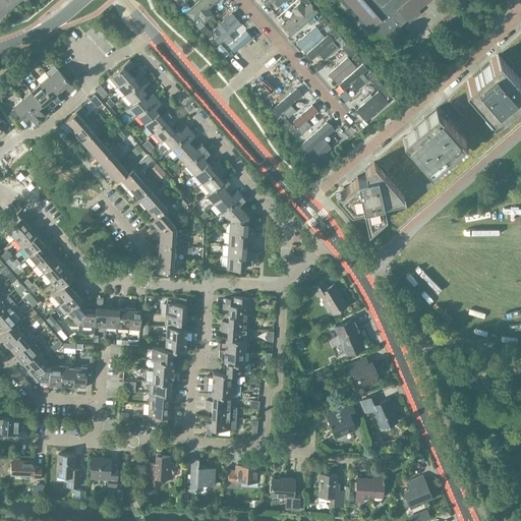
[(9,0),(0,0),(0,6),(5,12),(14,5),(9,0)]
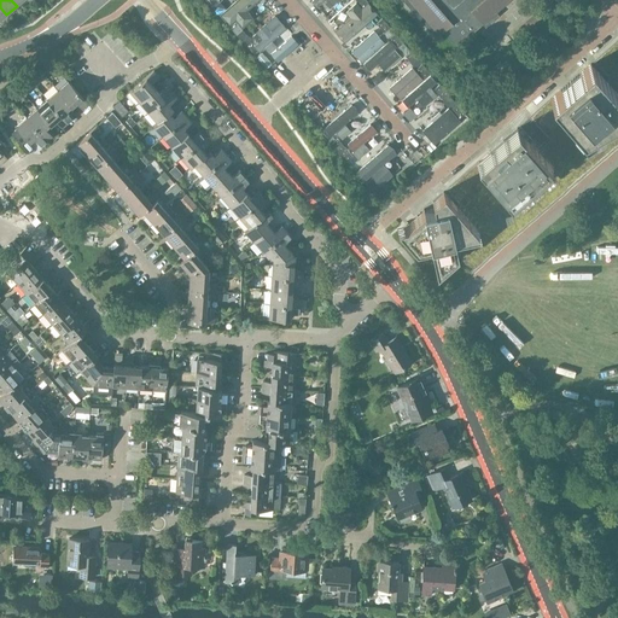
[(242,29),(254,19),(246,11),(257,0),(235,0),(220,15),(228,25),(234,21),(242,29)]
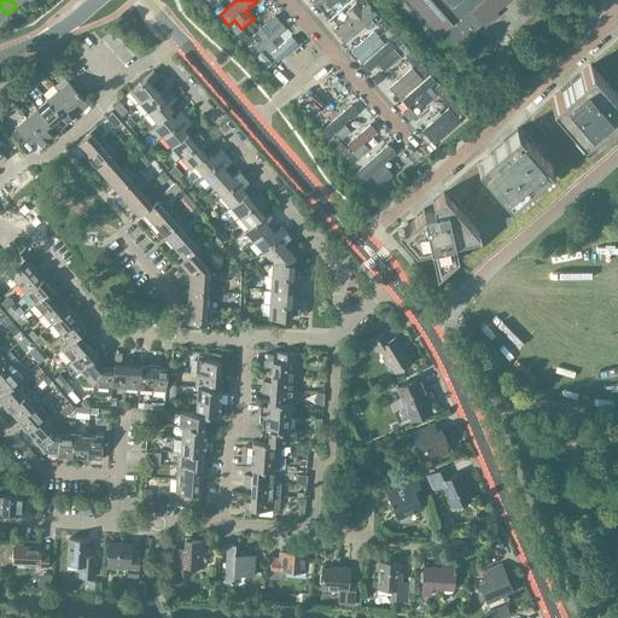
[(349,18),(333,30),(343,42),(374,17),(365,5),(362,7),(355,0),(351,0),(342,10),(349,18)]
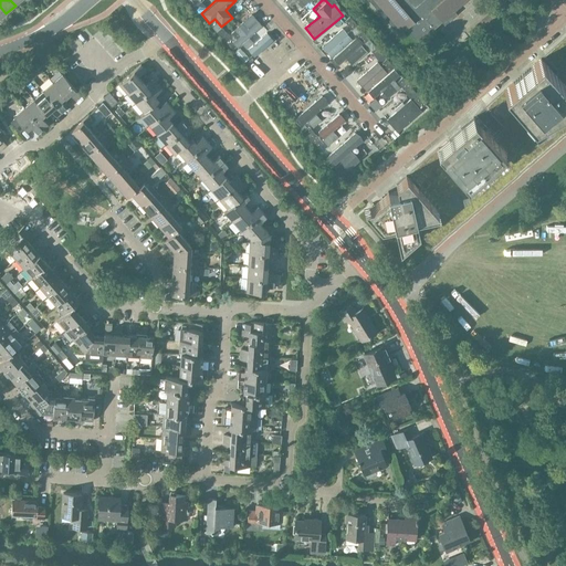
[(368,0),(399,34),(405,29),(406,29),(419,45),(432,34),(436,31),(433,29),(435,29),(438,25),(436,23),(437,23),(439,20),(441,22),(467,0),(368,0)]
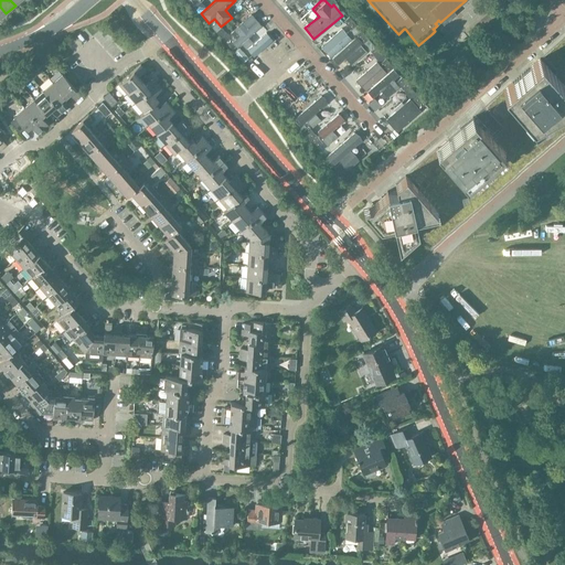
[(251,14),(232,30),(237,35),(231,42),(236,48),(260,25),(251,14)]
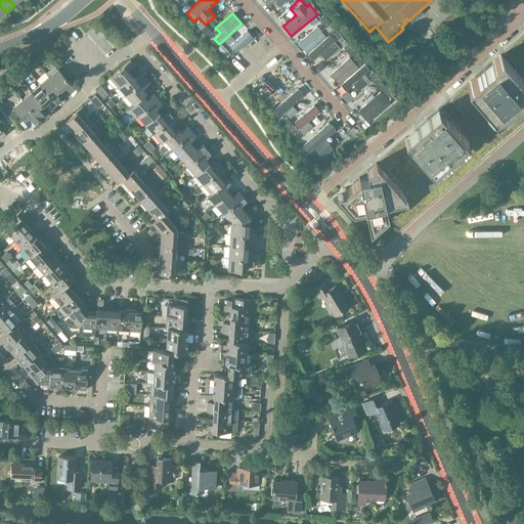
[(318,19),(325,28),(330,24),(323,15),(318,19)]
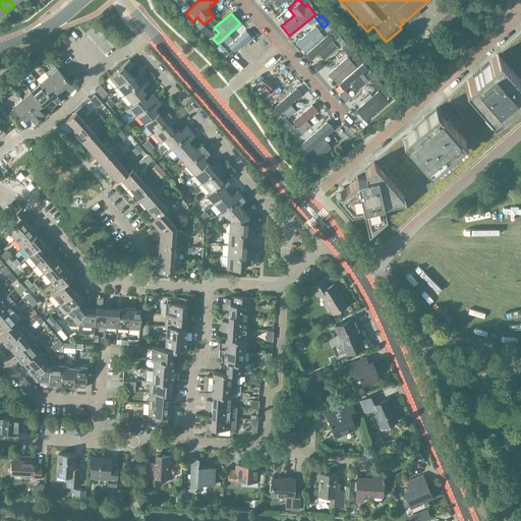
[(197,17),(192,21),(199,29),(205,24),(204,24),(197,17)]
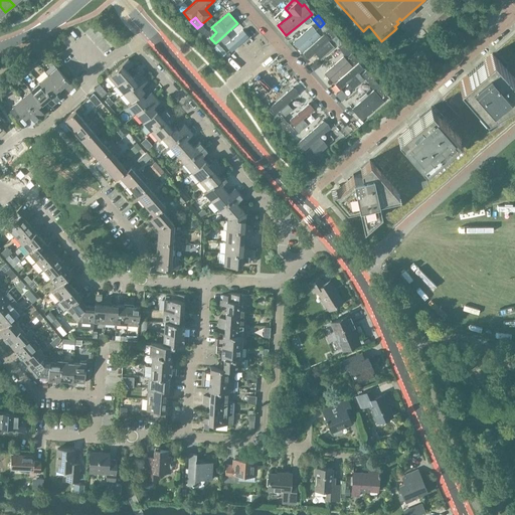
[(309,17),(288,35),(293,40),(297,36),(300,40),(308,33),(305,29),(313,22),(309,17)]
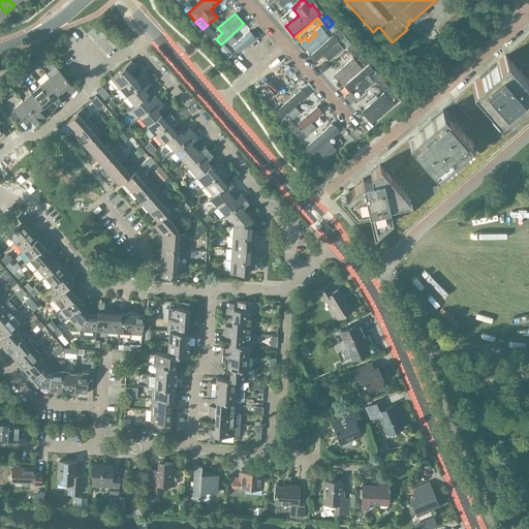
[(329,36),(333,33),(337,28),(333,24),(329,28),(324,31),(329,36)]
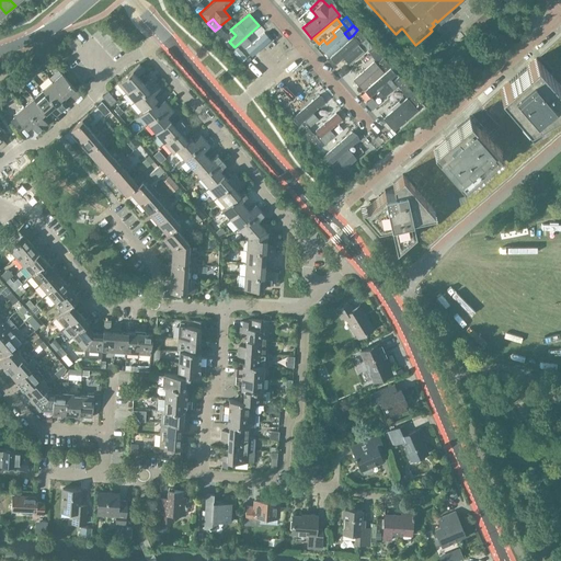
[(220,26),(215,31),(221,39),(227,35),(220,26)]
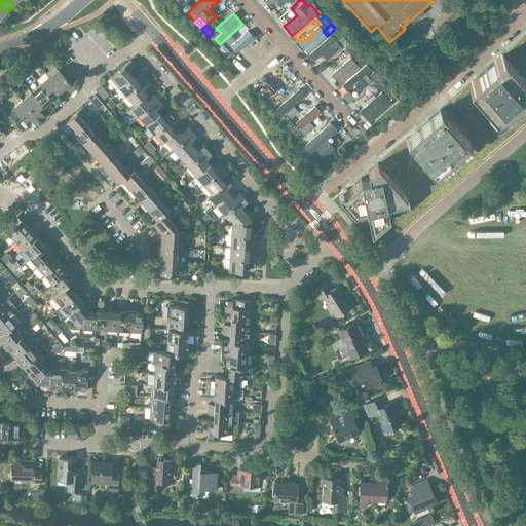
[(335,28),(331,33),(337,40),(342,36),(335,28)]
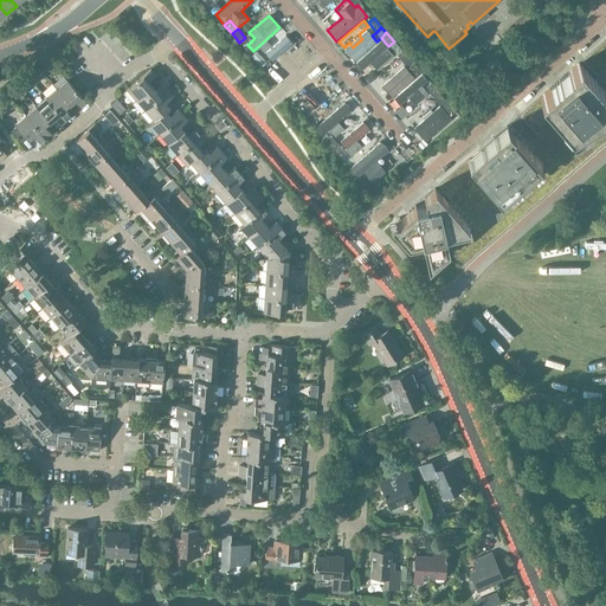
[(459,217),(437,237),(465,270),(605,147),(605,33),(432,186),(459,217)]
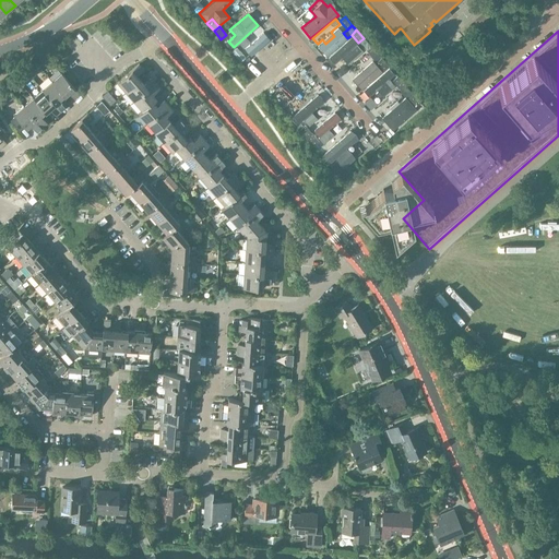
[(347,38),(325,56),(332,63),(341,57),(347,63),(361,51),(356,45),(358,43),(352,35),(347,38)]
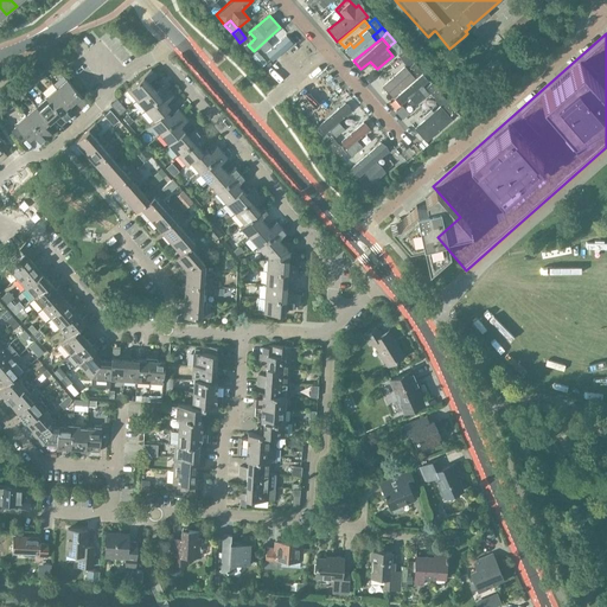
[(489,64),(491,68),(498,61),(496,57),(489,64)]
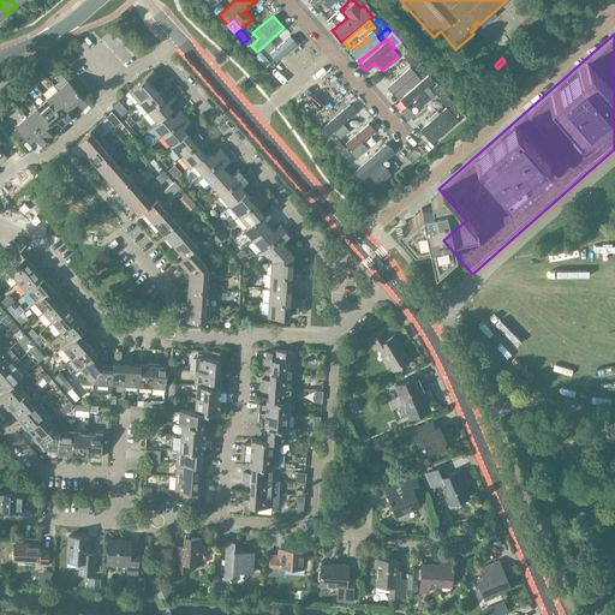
[(419,64),(413,69),(421,78),(427,73),(419,64)]
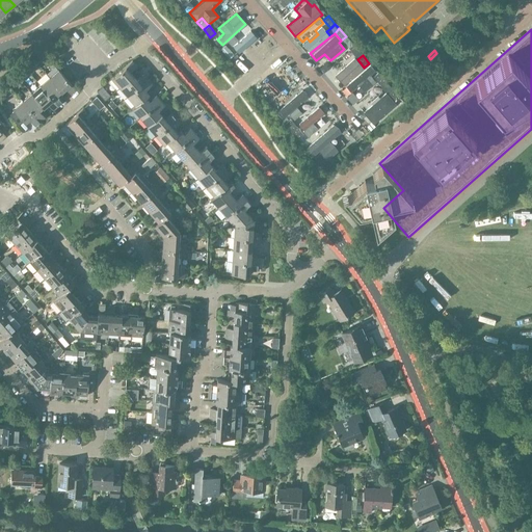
[(335,73),(344,83),(363,68),(353,56),(335,73)]
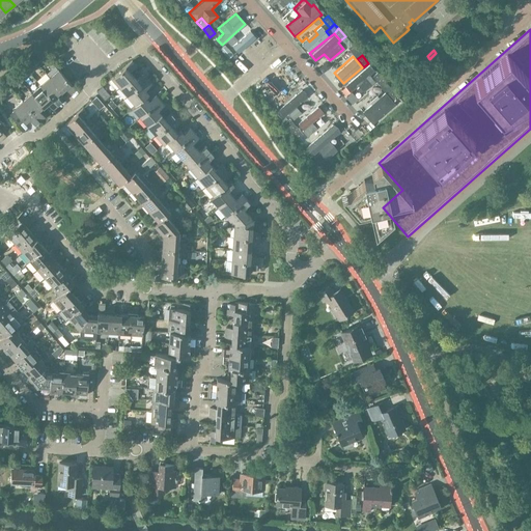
[(111,78),(119,87),(134,76),(130,72),(137,65),(132,60),(111,78)]
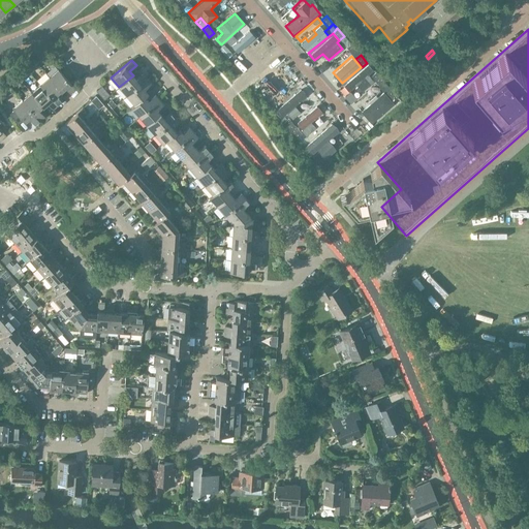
[(58,68),(50,76),(61,90),(65,87),(71,93),(76,89),(58,68)]
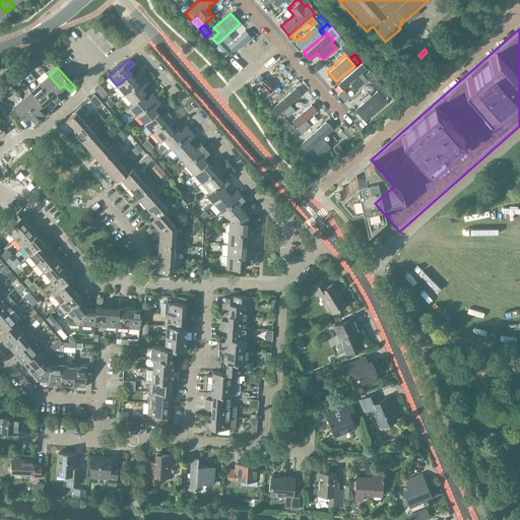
[(335,83),(341,90),(359,75),(352,68),(340,79),(335,83)]
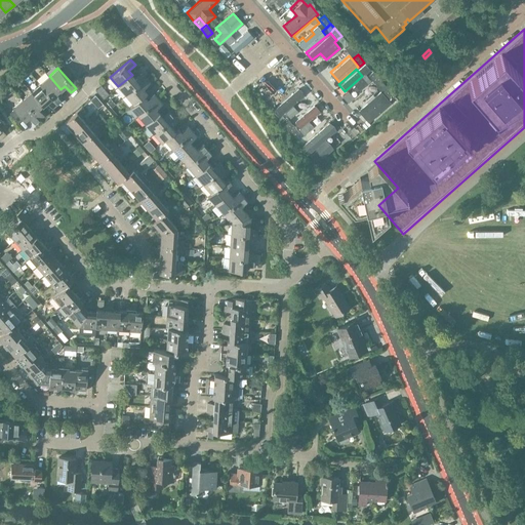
[(374,84),(374,83),(379,79),(372,72),(367,76),(374,84)]
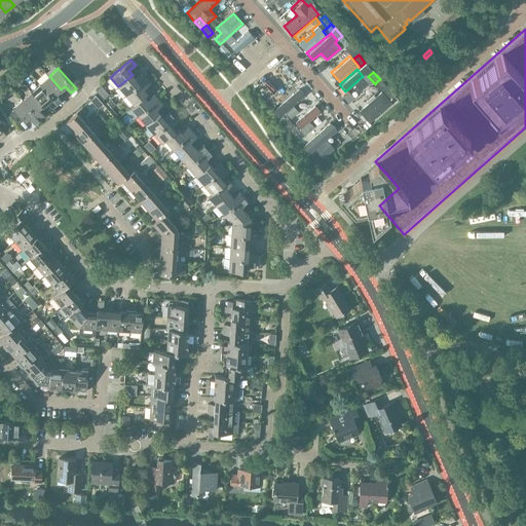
[(118,86),(126,96),(146,78),(142,73),(136,78),(133,75),(118,86)]
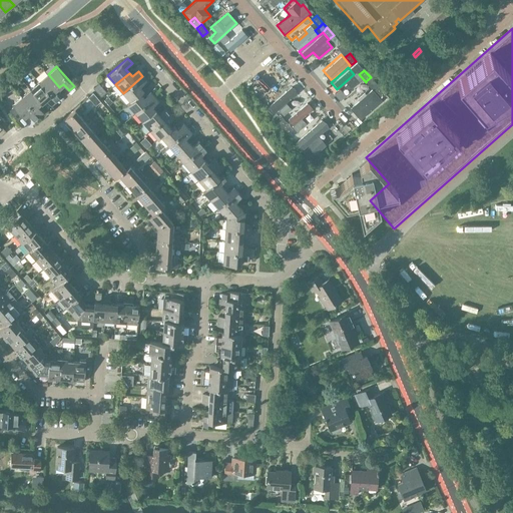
[(48,74),(39,82),(56,101),(61,97),(55,91),(59,87),(48,74)]
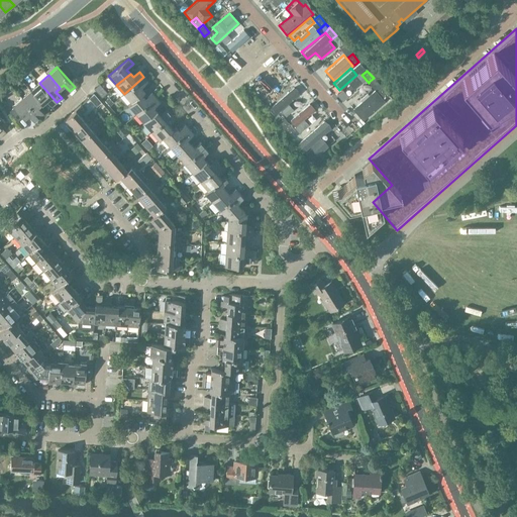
[(124,94),(131,102),(131,103),(142,94),(145,91),(141,87),(148,81),(143,77),(124,94)]
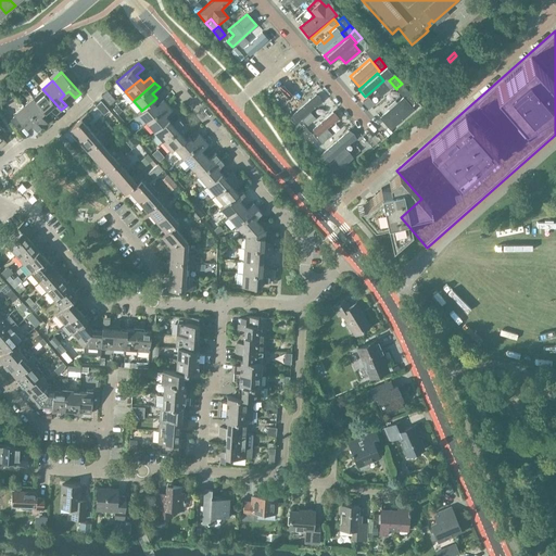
[(402,84),(396,88),(401,95),(404,91),(406,93),(408,92),(402,84)]
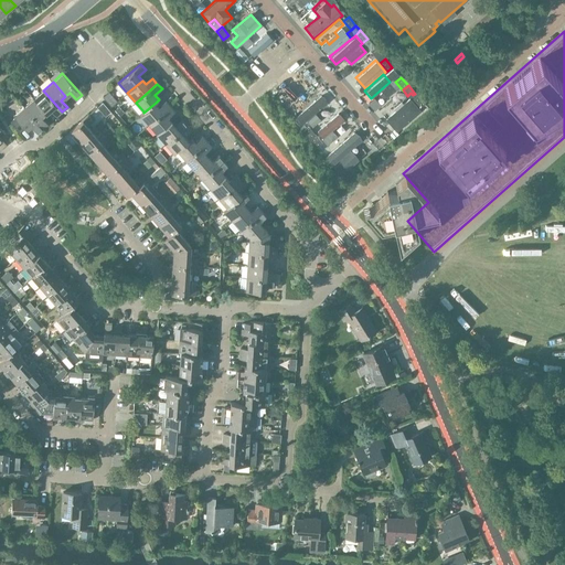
[(43,91),(33,98),(46,113),(51,109),(56,117),(62,112),(43,91)]
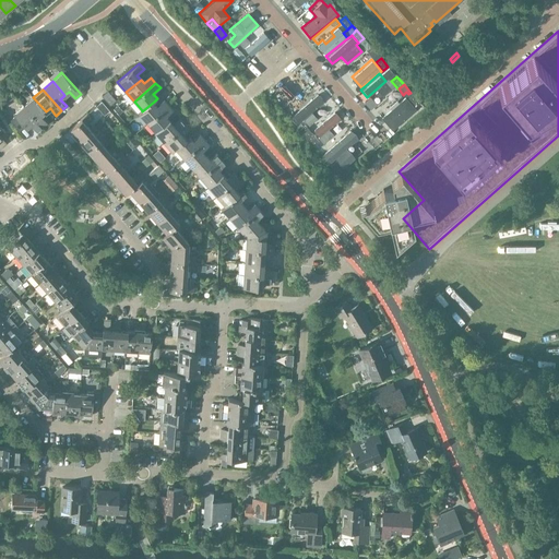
[(108,91),(102,96),(110,106),(116,100),(108,91)]
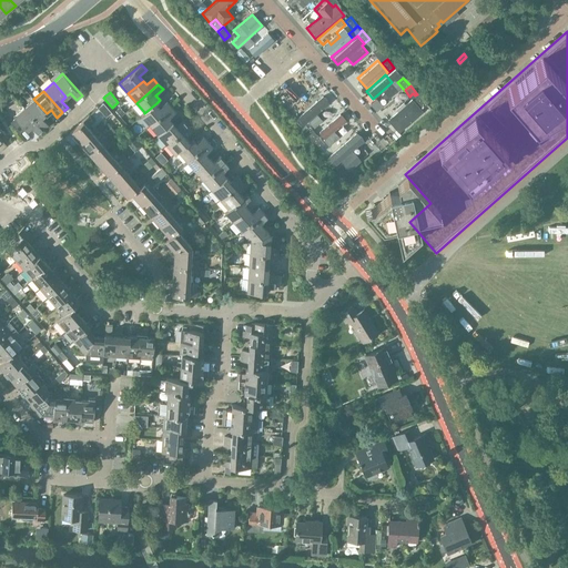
[(328,103),(322,95),(296,118),(302,124),(328,103)]
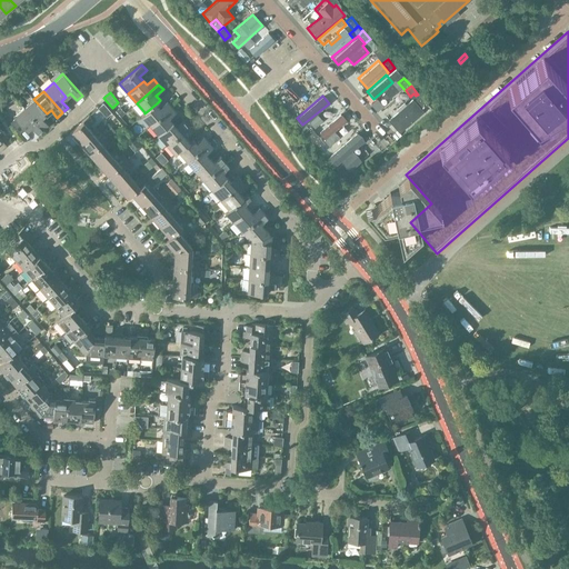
[(33,99),(23,108),(43,129),(49,125),(42,118),(47,113),(33,99)]
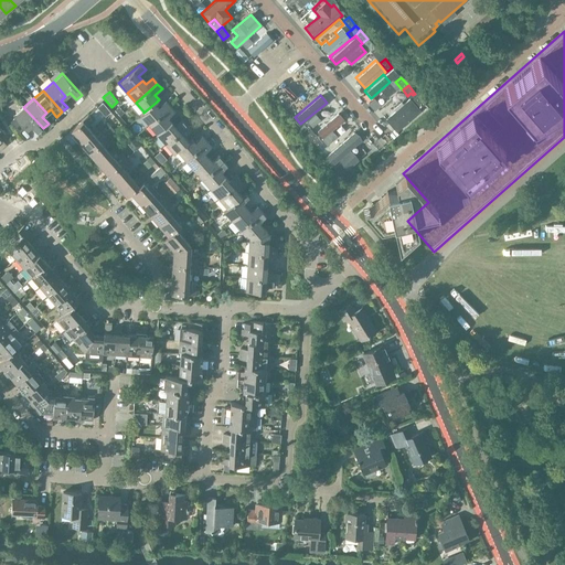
[(409,98),(385,119),(396,131),(420,110),(409,98)]
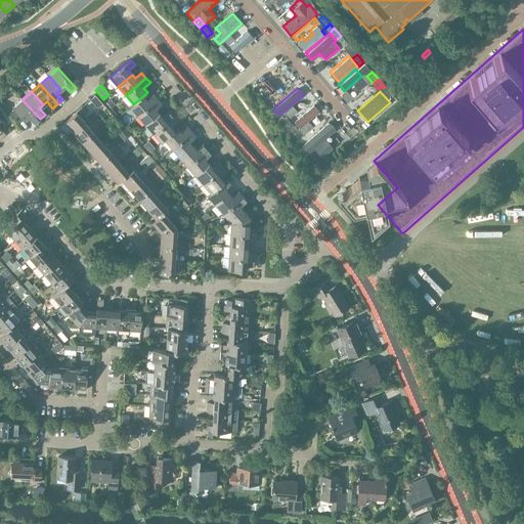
[(130,106),(138,116),(159,98),(154,93),(147,98),(144,95),(133,104),(133,103),(130,106)]
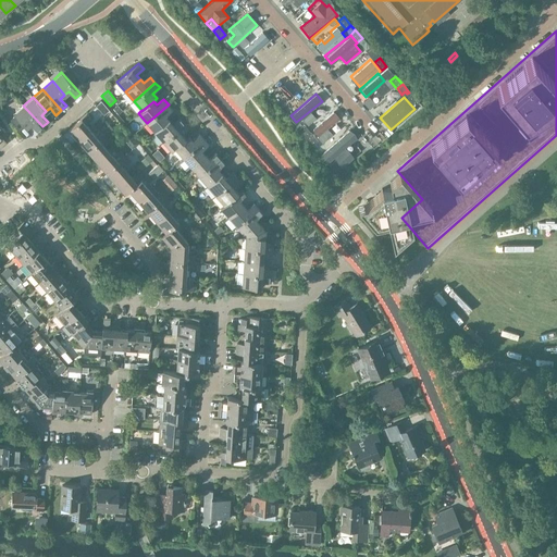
[(101,101),(96,107),(103,115),(109,111),(101,101)]
